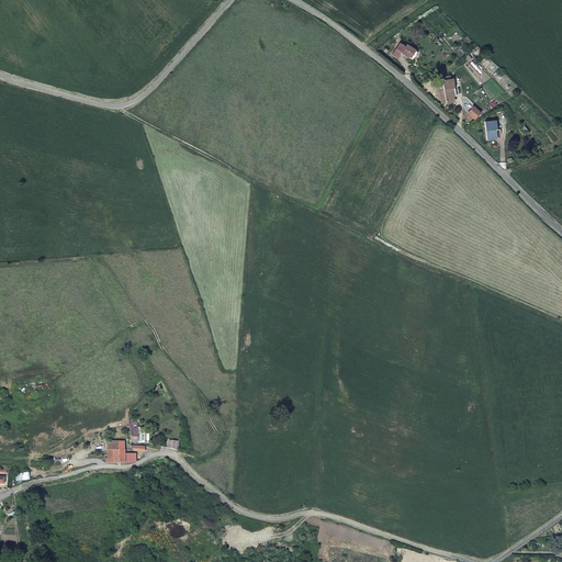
[(401,53),(409,58),(414,49),(405,44),(404,46),(400,43),(392,55),(397,58),(401,53)]
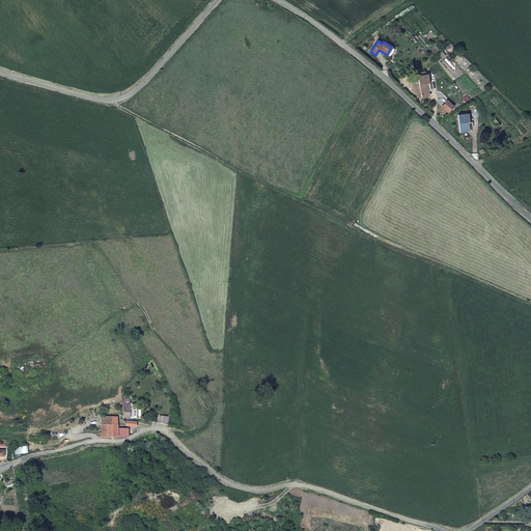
[(426,72),(420,73),(420,76),(417,77),(421,98),(427,96),(425,83),(428,83),(426,72)]
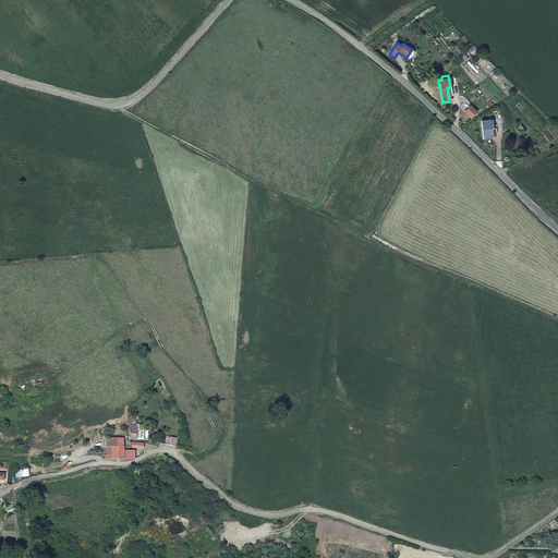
[(490,120),(481,121),(483,137),(493,136),(490,120)]
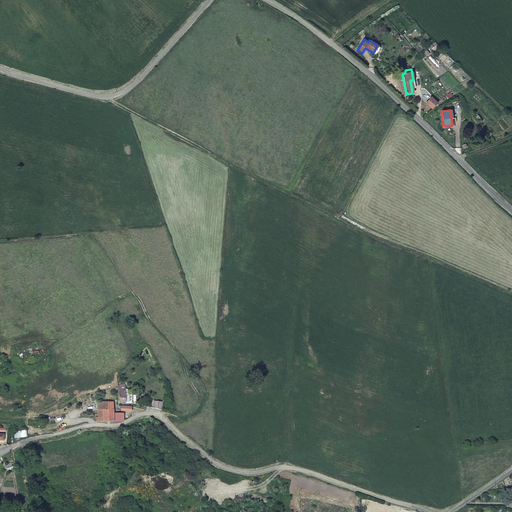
[(125,394),(125,385),(117,384),(118,402),(130,402),(130,394),(125,394)]
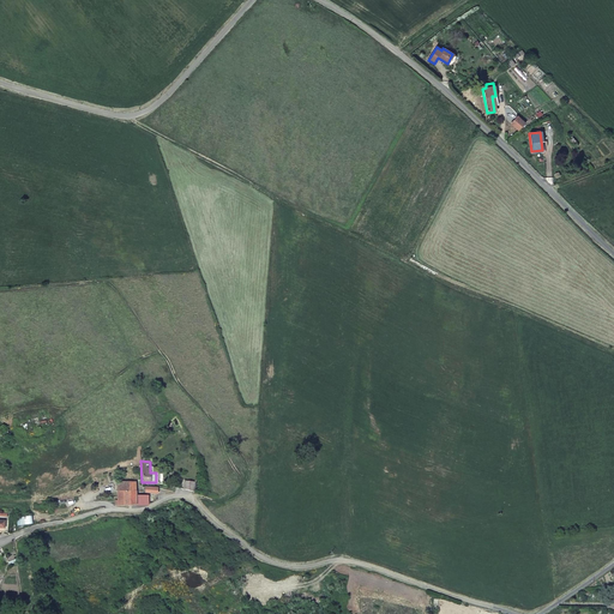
[(115,504),(124,504),(148,504),(148,497),(136,495),(136,481),(126,482),(118,481),(118,491),(118,499),(115,499),(115,504)]
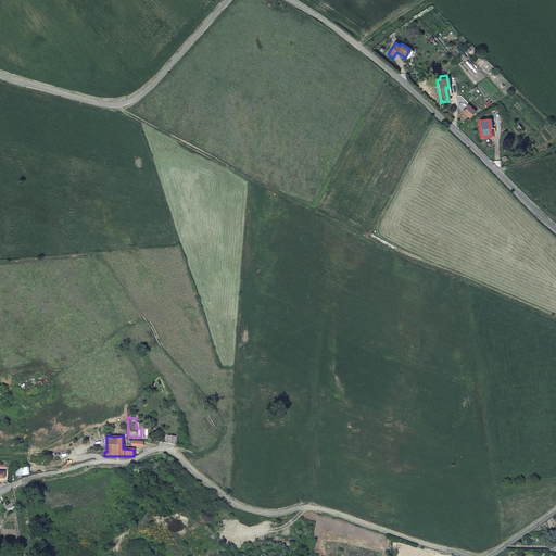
All buildings are outlined.
